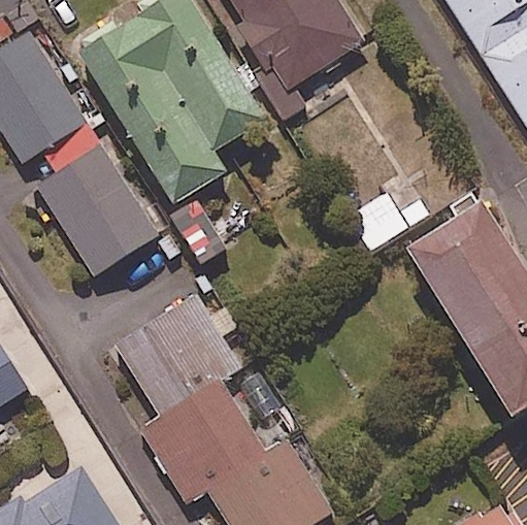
[(264,118),(189,0),(150,0),(73,48),(172,203),(224,170),(211,151),(264,118)]
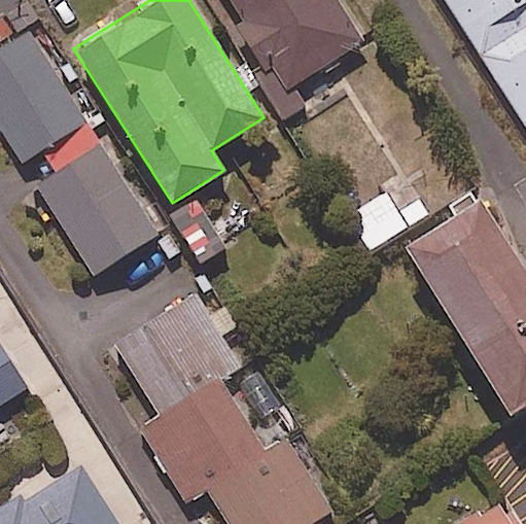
[(363,41),(338,0),(221,0),(264,68),(255,74),(284,120),(307,107),(293,85),(363,41)]
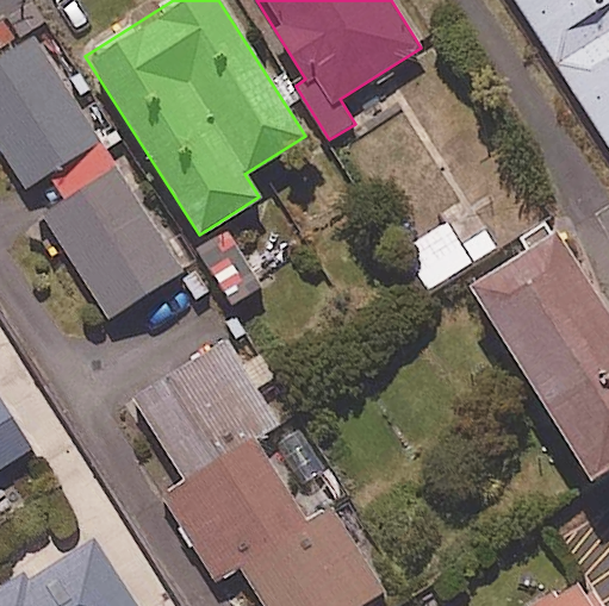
[(608,0),(514,0),(554,62),(608,30),(608,0)]
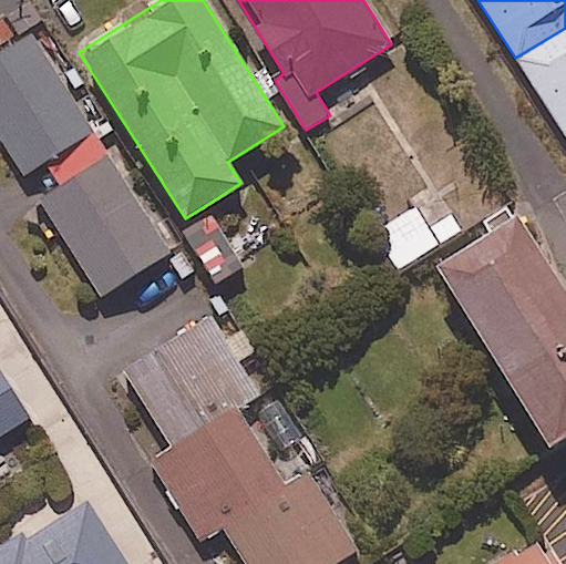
[(565,28),(515,58),(565,136),(565,28)]
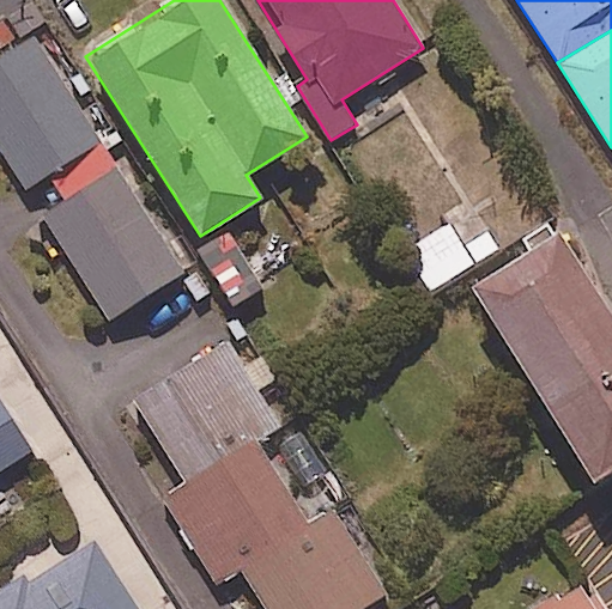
[(77,105),(32,34),(0,53),(0,142),(26,186),(46,175),(62,201),(42,214),(109,321),(183,274),(77,105)]
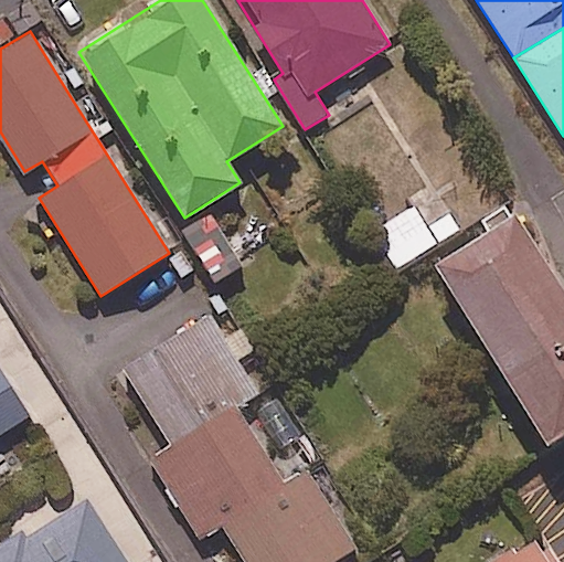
[(435,240),(413,207),(371,235),(394,268),(435,240)]
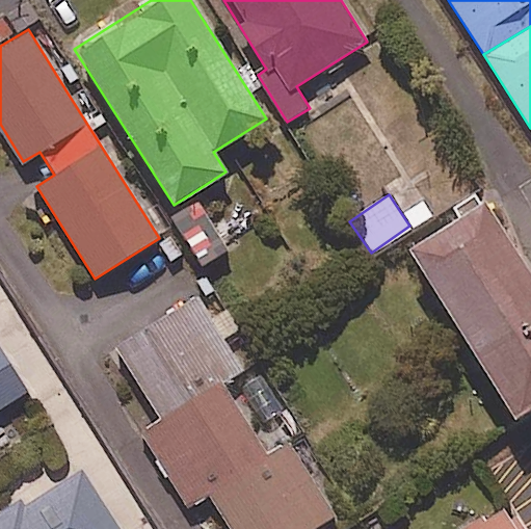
[(530,278),(480,196),(405,243),(510,413),(530,399),(530,278)]
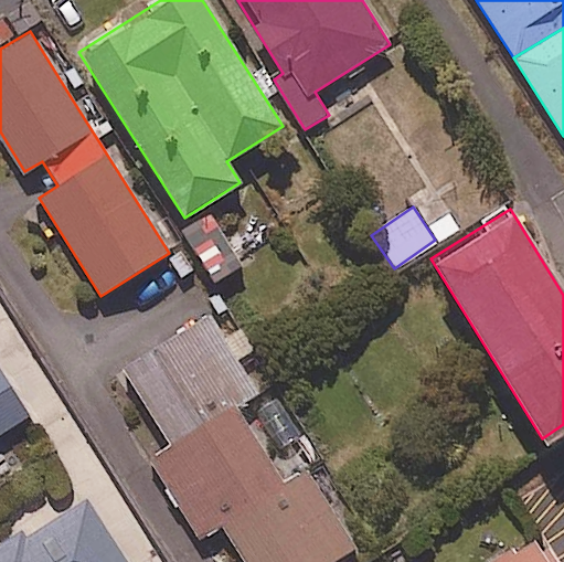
[(242,266),(211,215),(182,232),(212,284),(242,266)]
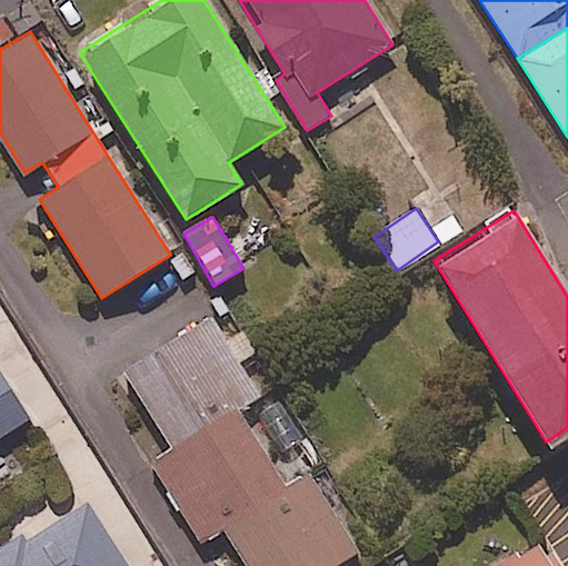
[(253,353),(213,289),(157,325),(168,341),(120,371),(170,452),(150,464),(201,545),(223,530),(245,565),(336,565),(358,553),(308,473),(286,486),(238,411),(260,398),(238,363),(253,353)]
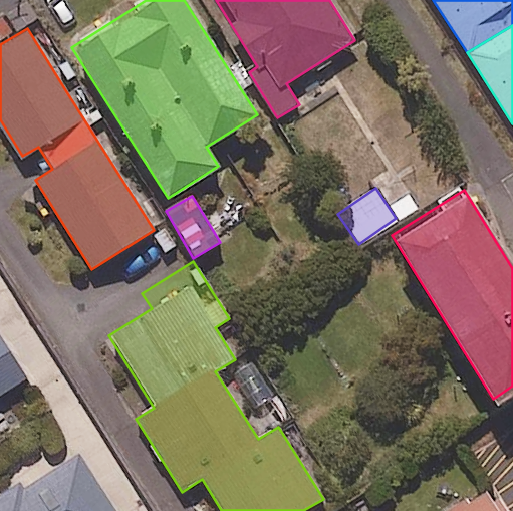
[(0,396),(25,380),(0,340),(0,396)]
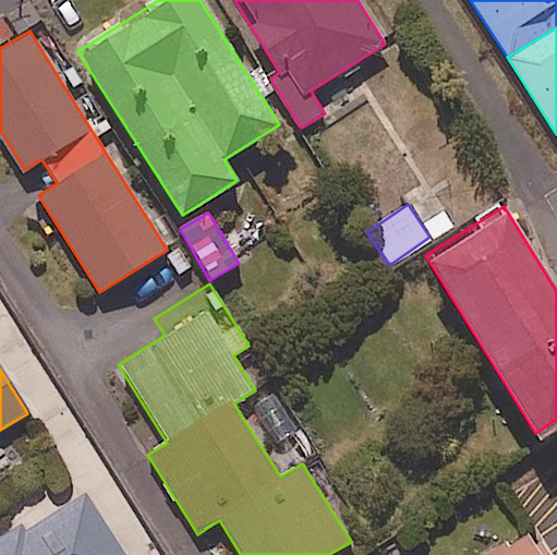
[(121,554),(77,492),(0,545),(0,554),(121,554)]
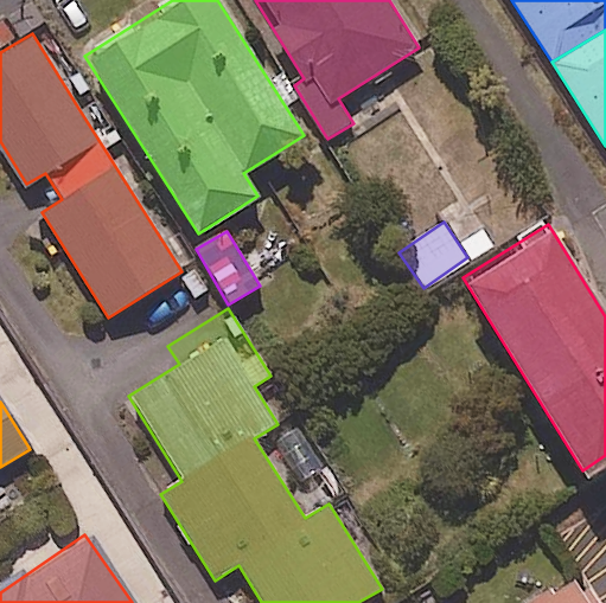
[(587,602),(573,581),(540,602),(587,602)]
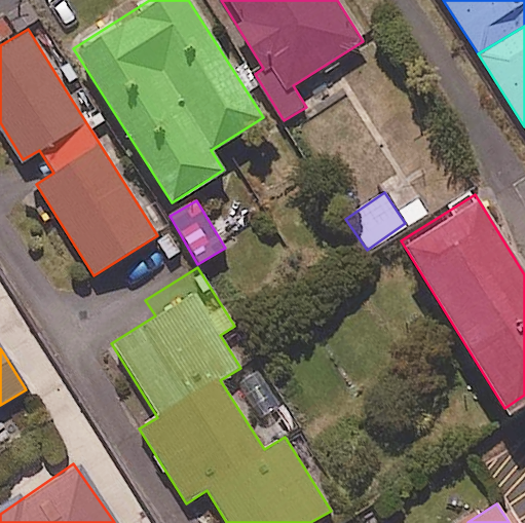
All buildings are outlined.
